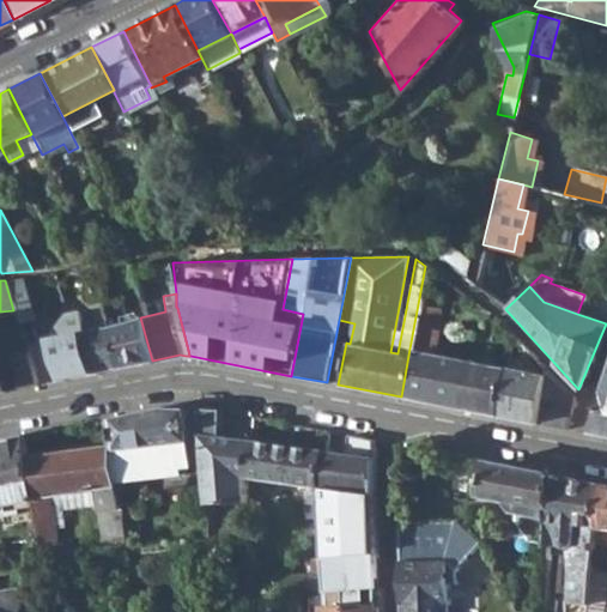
[(105,325),(116,368),(152,361),(140,317),(138,308),(128,310),(131,319),(105,325)]
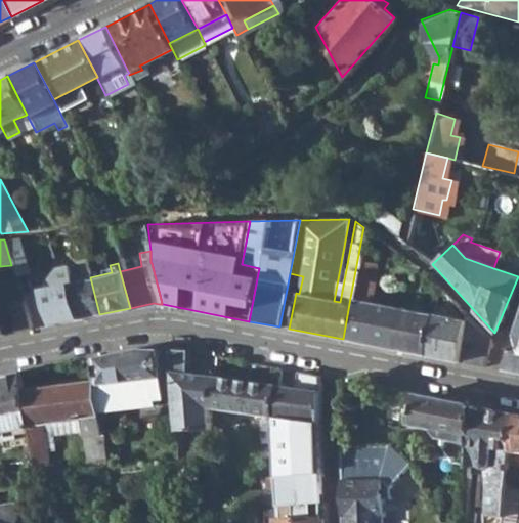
[(59,285),(71,319),(78,318),(99,314),(90,277),(67,282),(59,285)]
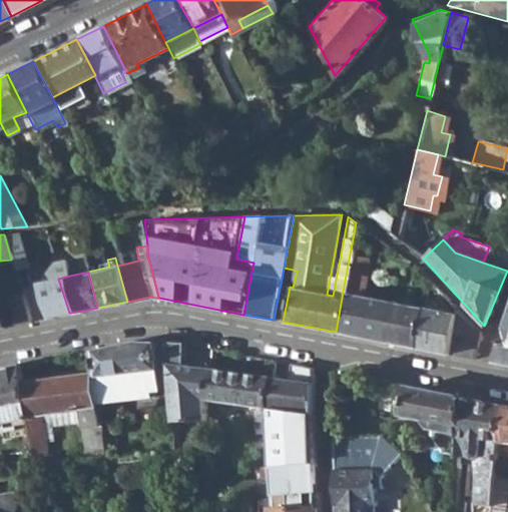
[(40,283),(49,317),(69,313),(58,279),(40,283)]
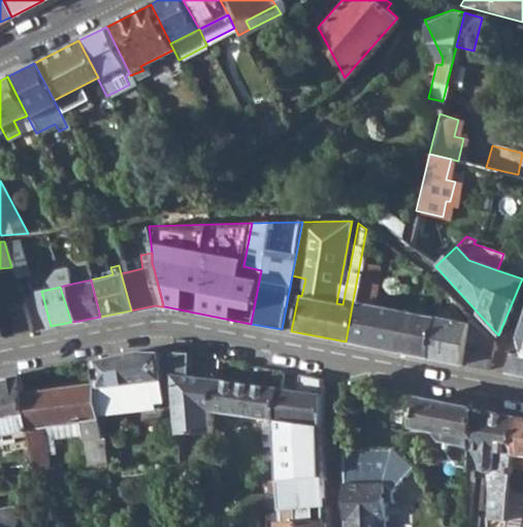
[(405,310),(353,300),(346,341),(426,357),(434,317),(405,310)]
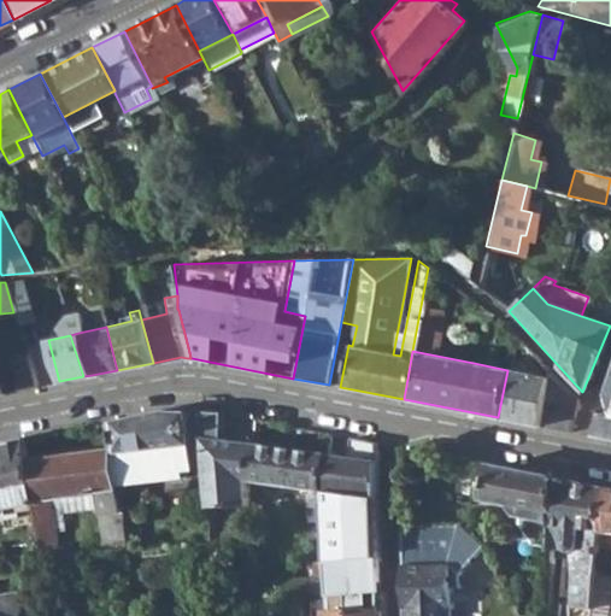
[(5,358),(13,391),(35,387),(25,353),(5,358)]
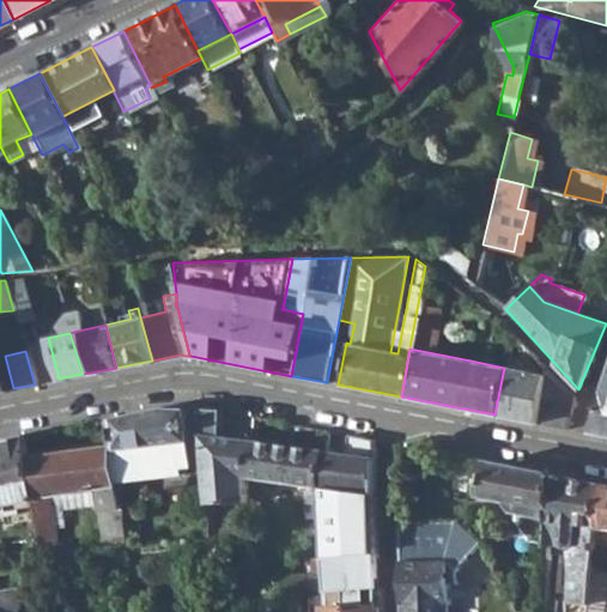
[(495,414),(563,428),(572,398),(545,370),(545,375),(504,368),(495,414)]
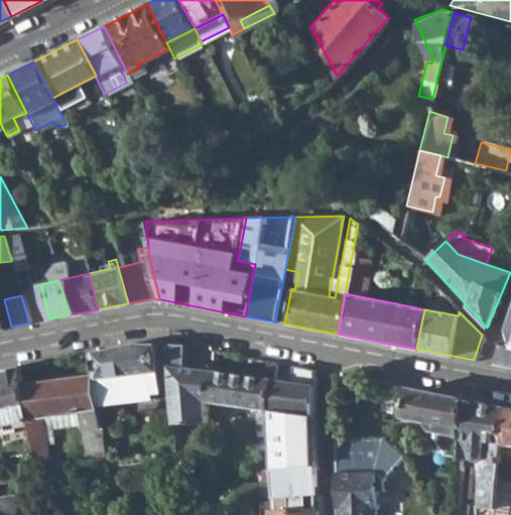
[(510,366),(510,328),(508,327),(505,334),(494,364),(510,366)]
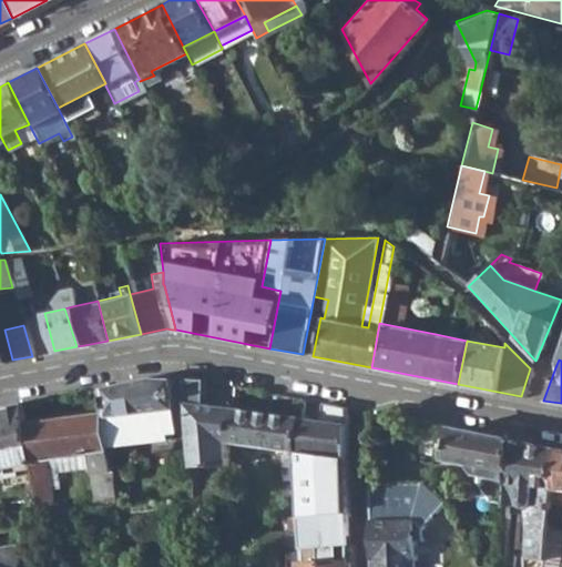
[(102,413),(105,444),(120,443),(121,445),(167,439),(167,432),(176,431),(174,408),(184,407),(183,378),(146,378),(99,387),(102,413)]
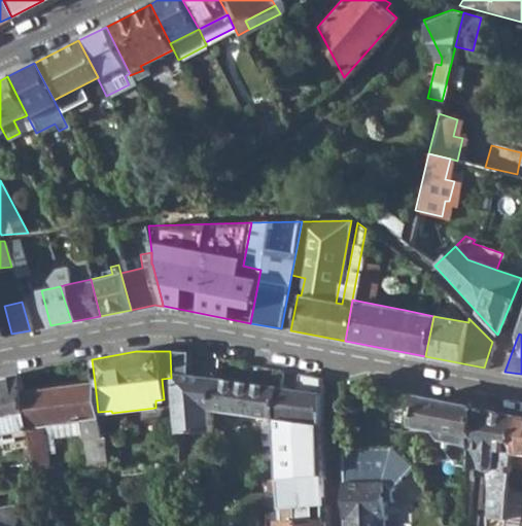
[(173,407),(205,411),(205,409),(207,409),(210,378),(205,377),(184,374),(184,367),(185,351),(170,351),(171,378),(173,407)]
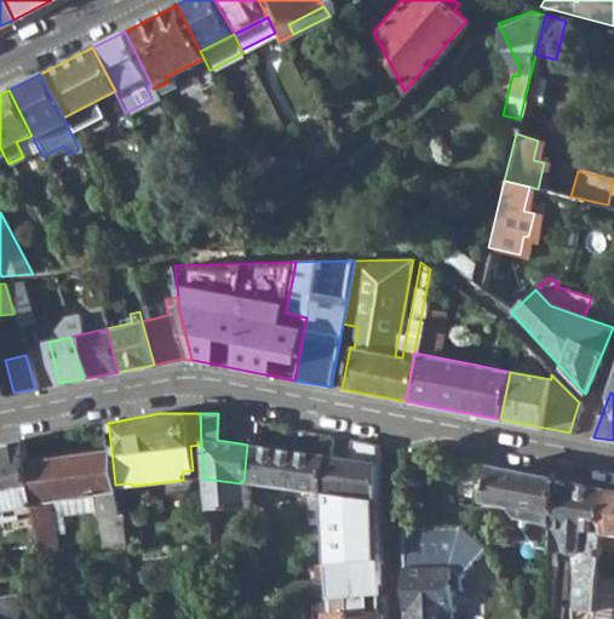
[(241,436),(217,433),(217,440),(241,443),(241,436)]
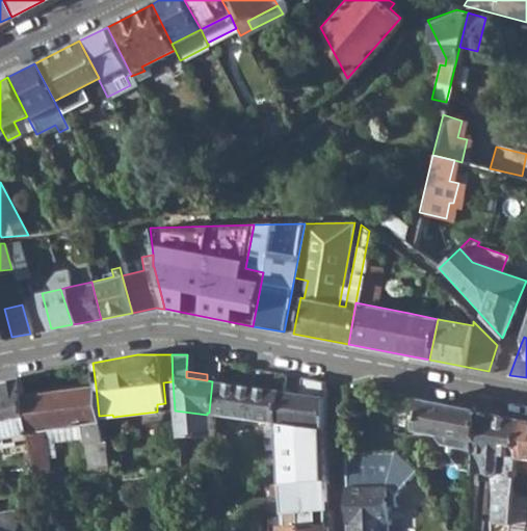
[(322,480),(322,428),(321,396),(321,381),(297,377),(294,393),(279,390),(273,421),(273,423),(275,463),(275,469),(277,475),(277,483),(300,481),(322,480)]
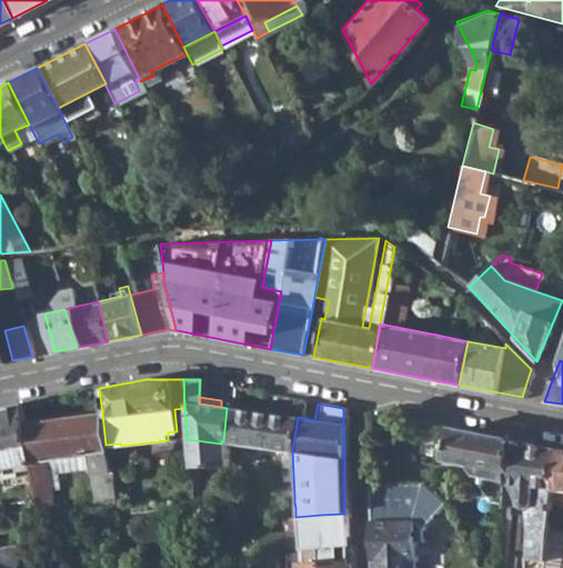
[(0,468),(24,464),(21,424),(19,405),(0,407),(0,468)]
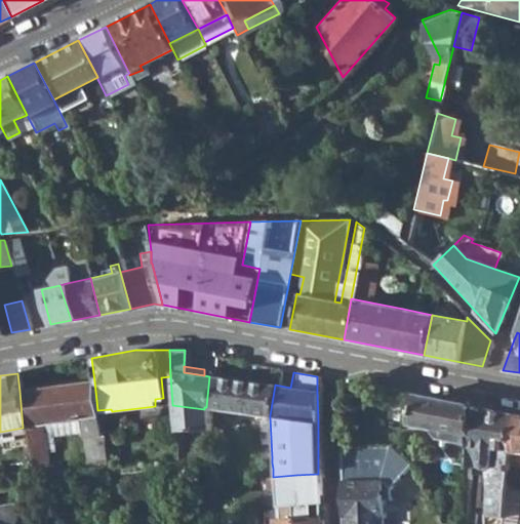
[(206,407),(270,415),(275,385),(209,376),(206,407)]
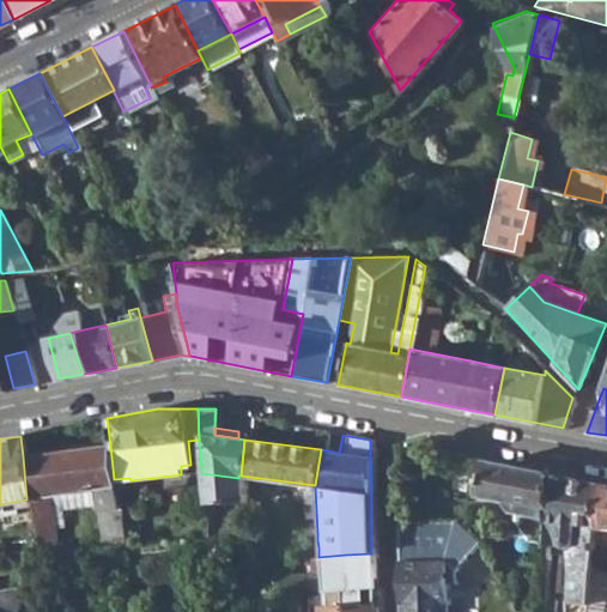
[(26,500),(35,556),(50,553),(44,495),(93,488),(101,545),(120,541),(114,479),(110,446),(67,450),(23,456),(26,500)]
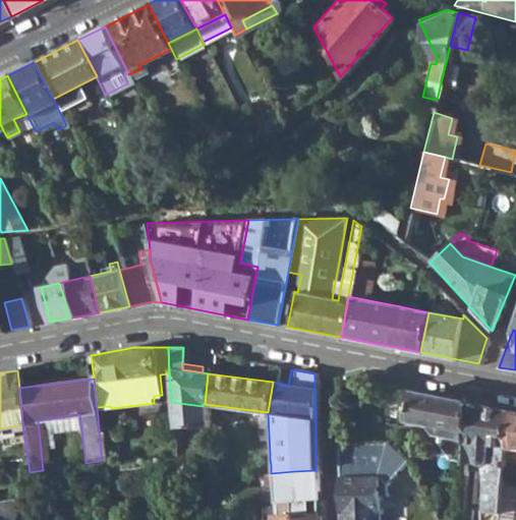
[(377,421),(396,424),(401,391),(383,387),(377,421)]
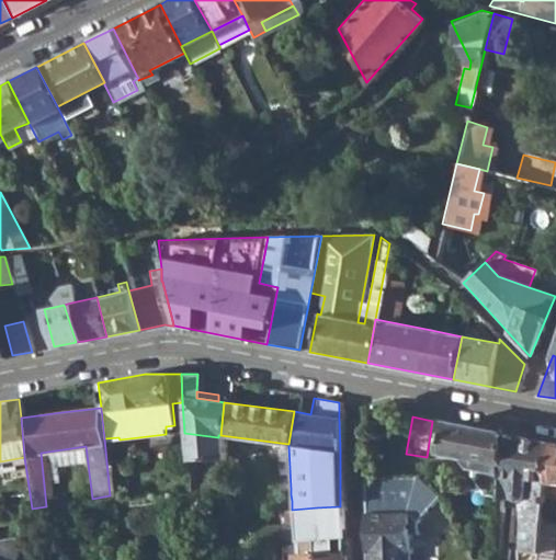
[(479,490),(499,493),(500,487),(499,473),(502,434),(443,423),(437,450),(458,455),(468,466),(467,475),(479,490)]
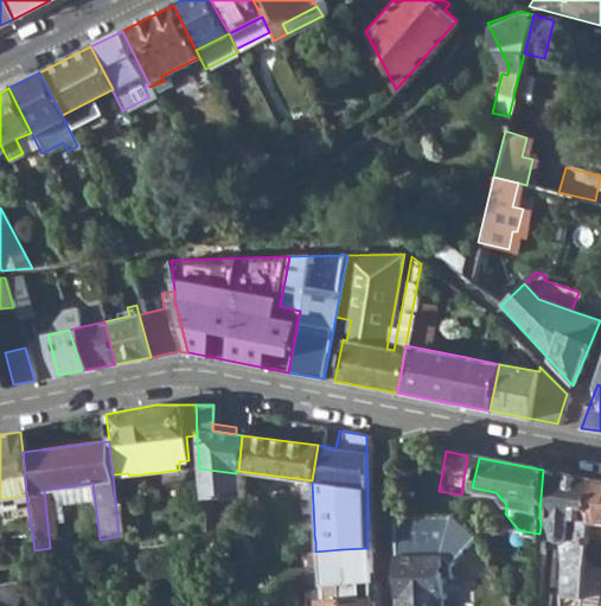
[(199,469),(202,497),(238,495),(236,473),(199,469)]
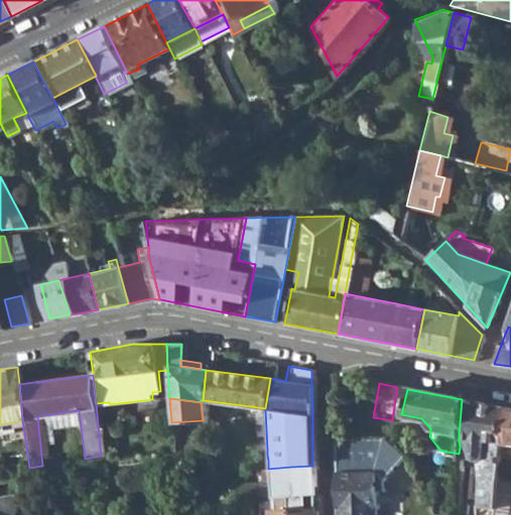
[(474,507),(490,509),(492,492),(495,481),(495,474),(497,456),(503,408),(462,399),(459,435),(460,447),(469,447),(468,453),(468,454),(468,455),(468,456),(469,457),(469,458),(469,459),(470,460),(471,461),(472,461),(473,461),(474,462),(476,479),(474,507)]
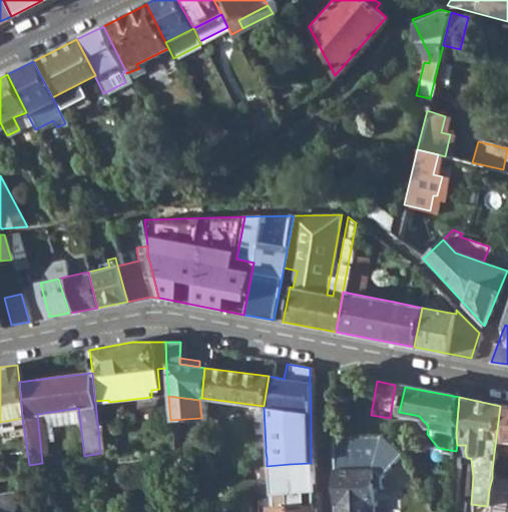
[(494,453),(507,454),(507,407),(500,406),(494,453)]
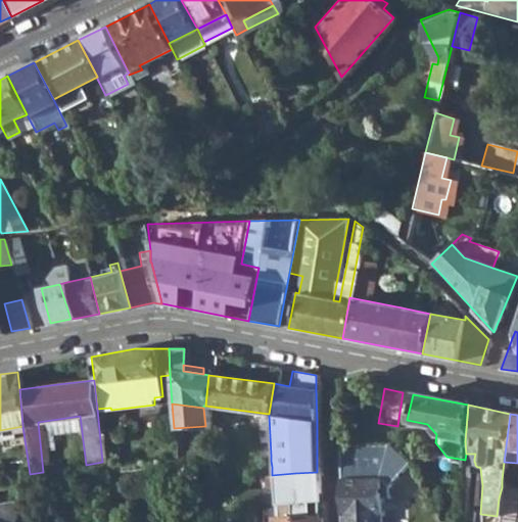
[(261,457),(263,457),(271,456),(269,416),(257,417),(261,457)]
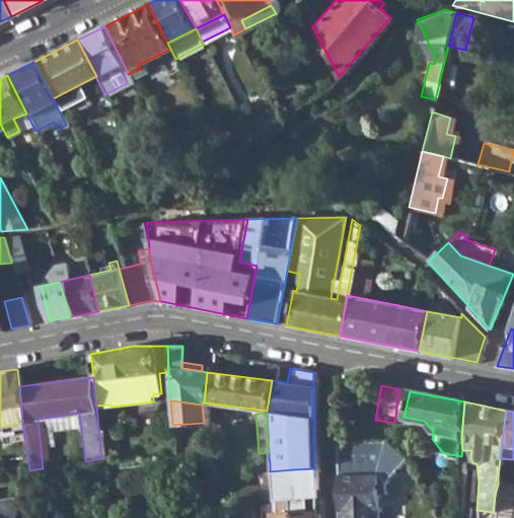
[(384,493),(384,482),(404,458),(386,441),(342,442),(334,442),(335,517),(375,517),(375,494),(384,493)]
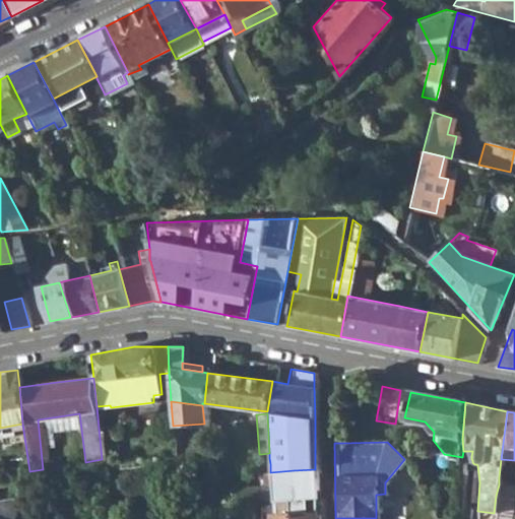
[(456,517),(470,518),(467,468),(460,467),(456,517)]
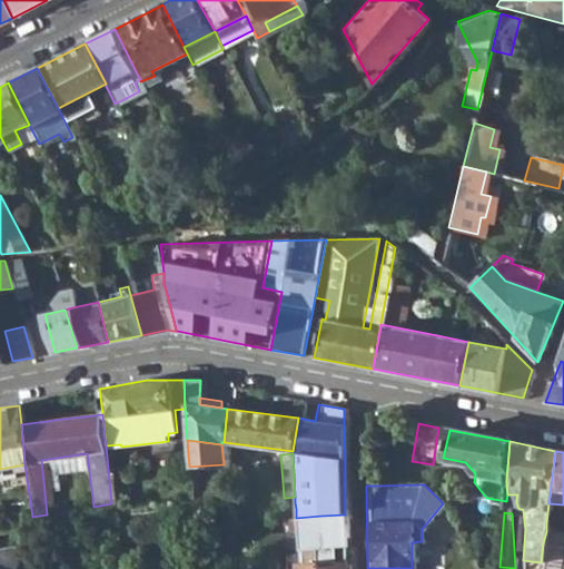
[(296,565),(296,568),(345,568),(346,562),(343,562),(343,547),(345,546),(345,514),(322,516),(296,518),(298,549),(298,565),(296,565)]
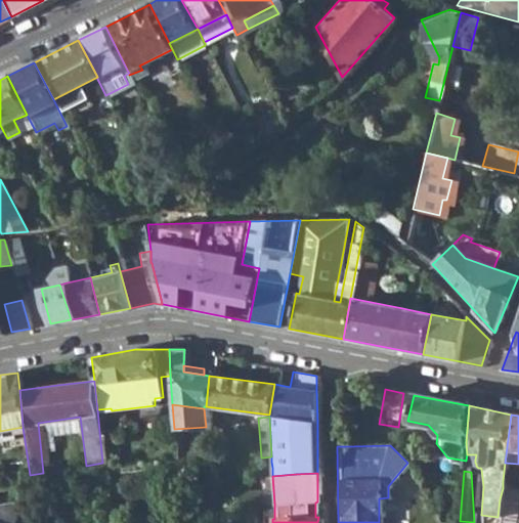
[(260,488),(261,506),(274,505),(272,476),(265,476),(260,476),(260,488)]
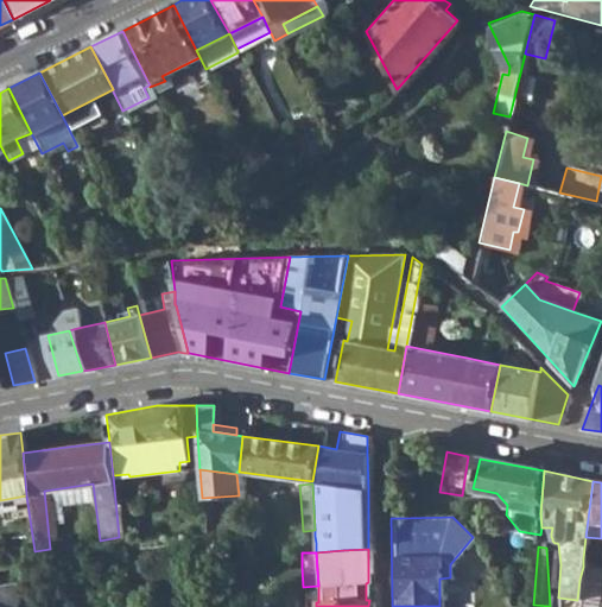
[(303,587),(302,567),(239,573),(240,592),(265,589),(303,587)]
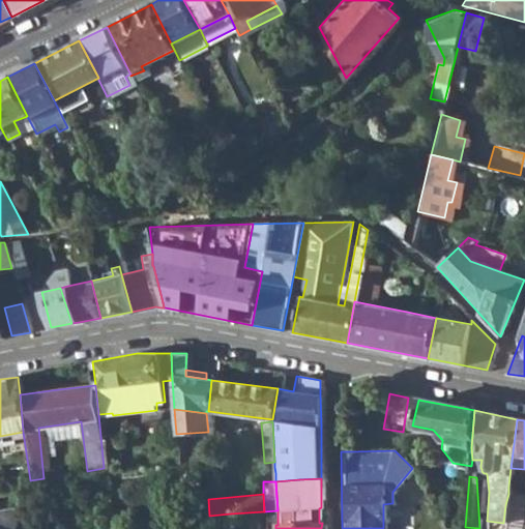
[(0,528),(9,528),(22,505),(0,507),(0,528)]
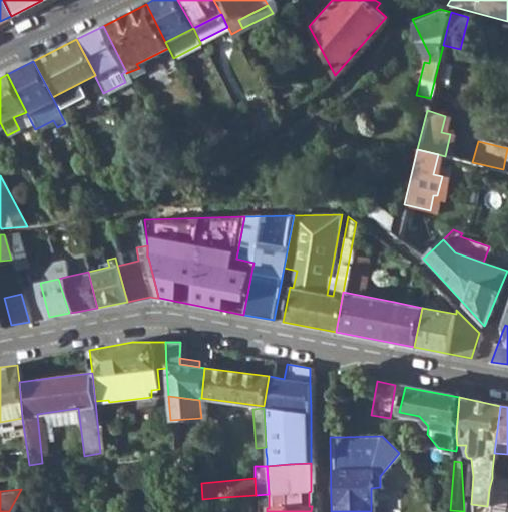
[(486,511),(499,511),(500,509),(503,491),(489,489),(487,506),(486,511)]
